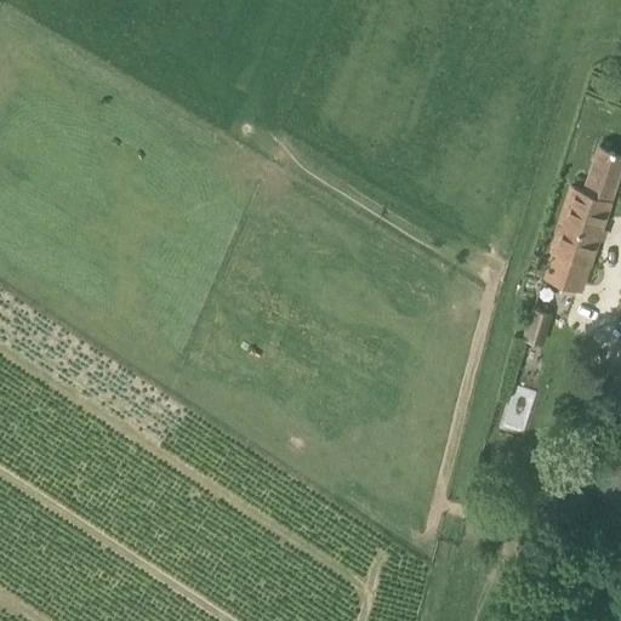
[(545,277),(570,285),(571,279),(582,283),(588,262),(590,262),(620,165),(620,155),(614,153),(614,151),(610,149),(610,152),(599,148),(582,191),(571,187),(551,250),(553,250),(545,277)]
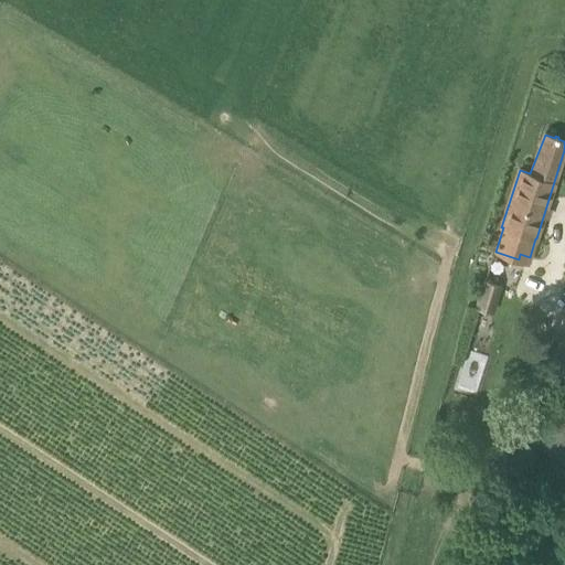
[(483,279),(473,308),(483,311),(492,285),(489,283),(490,281),(483,279)]
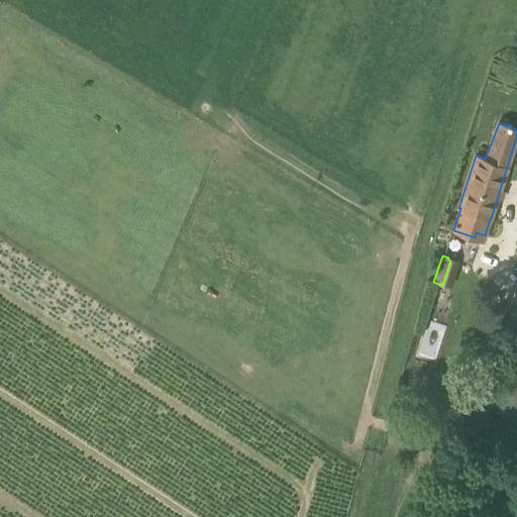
[(423,346),(438,351),(447,325),(432,319),(423,346)]
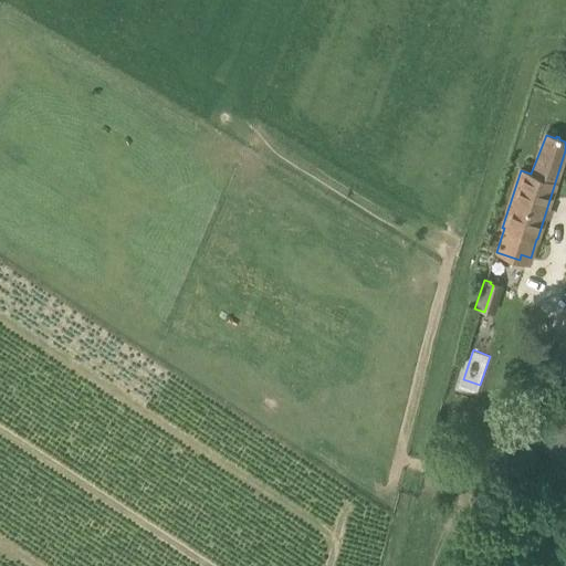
[(565,459),(565,456),(565,416),(545,443),(565,459)]
